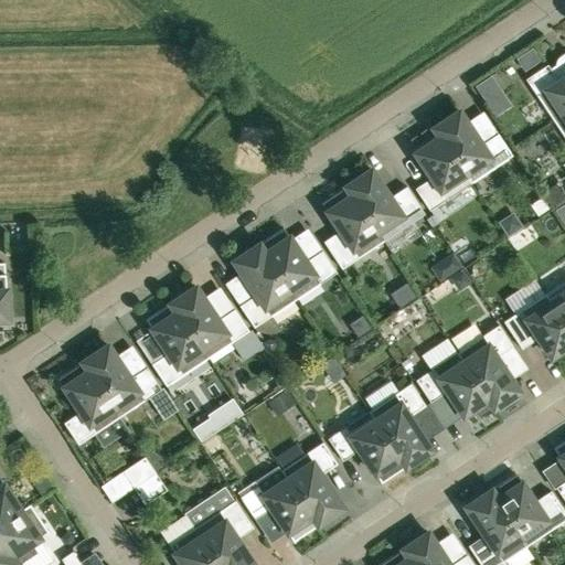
[(564,112),(564,52),(560,56),(558,57),(556,60),(556,61),(555,63),(555,64),(555,65),(550,68),(547,65),(525,80),(553,120),(564,112)]
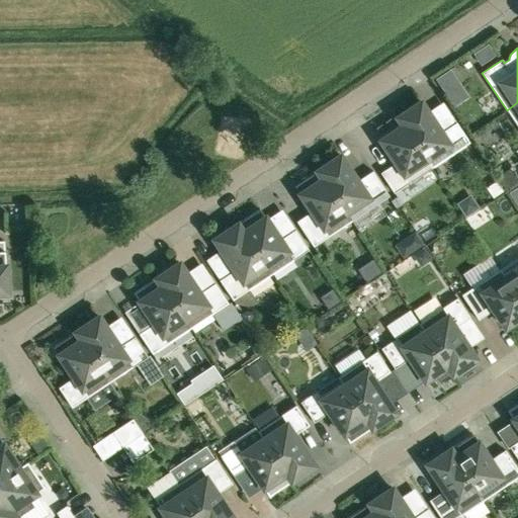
[(434,79),(451,107),(467,96),(449,69),(434,79)]
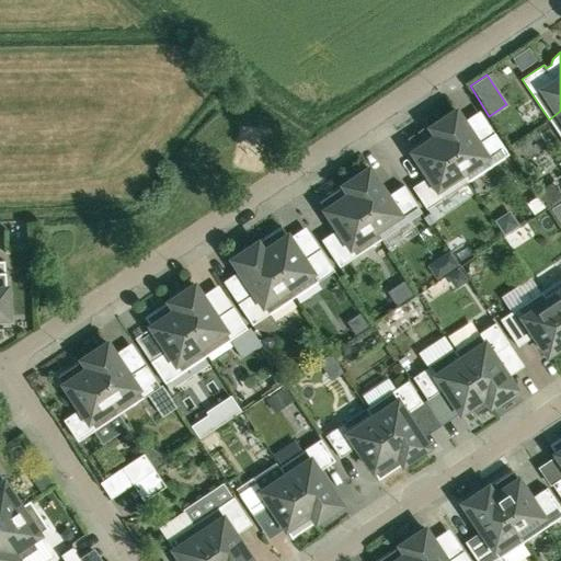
[(455,111),(431,127),(468,182),(508,155),(494,133),(478,144),(455,111)]
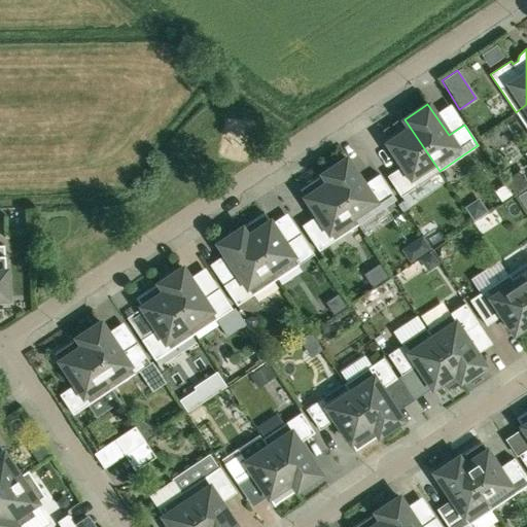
[(526,104),(516,112),(526,129),(526,104)]
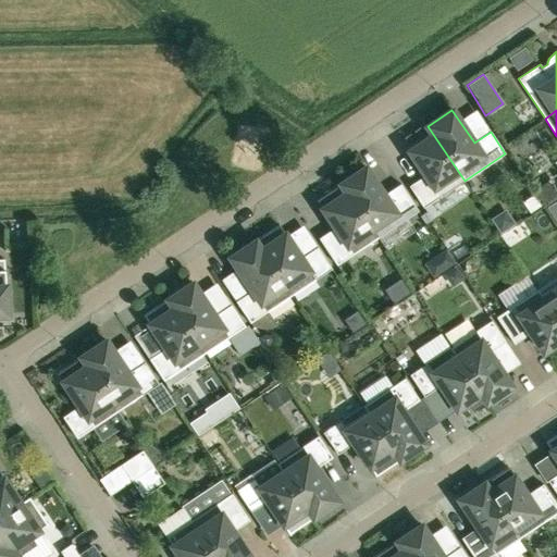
[(433,135),(409,151),(425,175),(409,186),(423,208),(441,196),(435,187),(457,172),(463,181),(465,181),(428,126),(426,126),(433,135)]
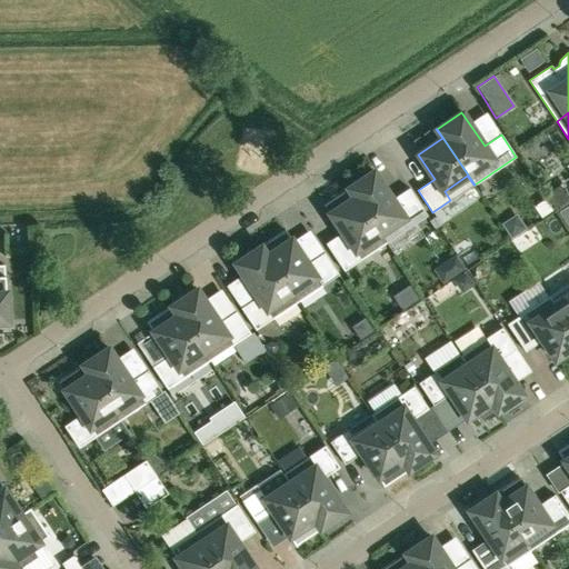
[(373,171),(349,188),(386,243),(427,216),(412,193),(396,205),(373,171)]
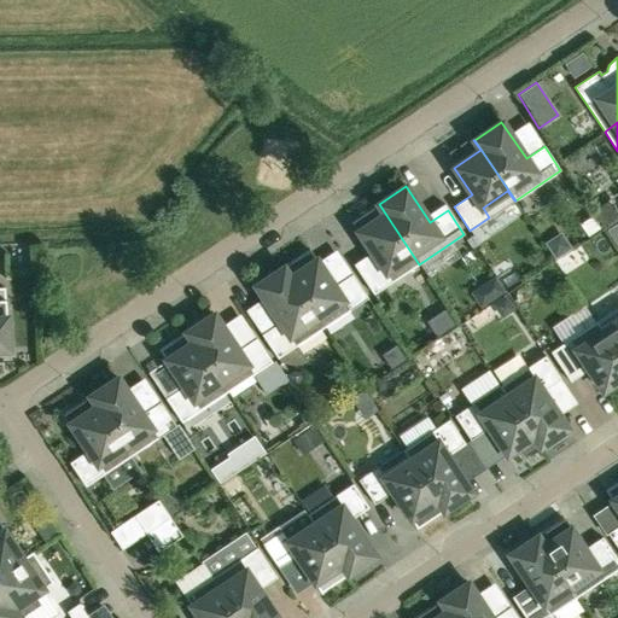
[(379,204),(351,222),(375,258),(359,270),(374,295),(419,264),(379,204)]
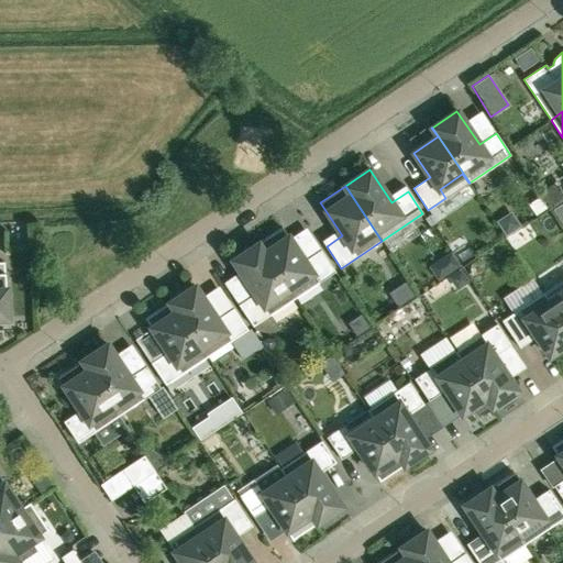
[(528,203),(536,214),(547,208),(539,197),(528,203)]
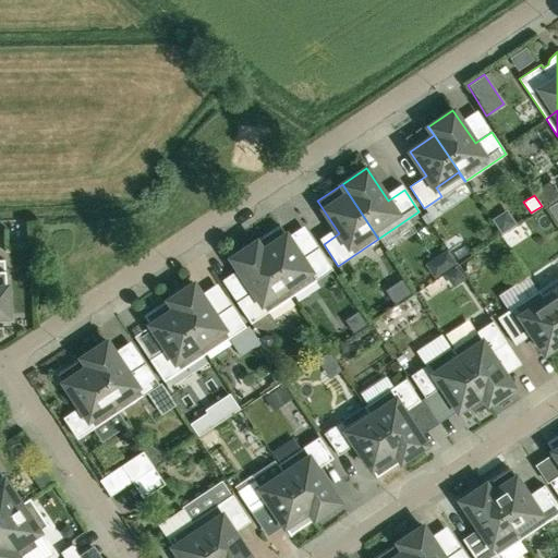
[(492,219),(500,233),(517,223),(506,208),(492,219)]
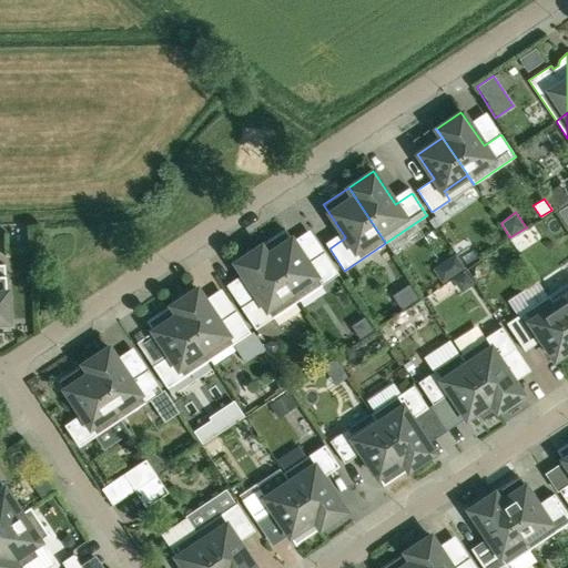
[(435,215),(428,221),(433,229),(440,223),(435,215)]
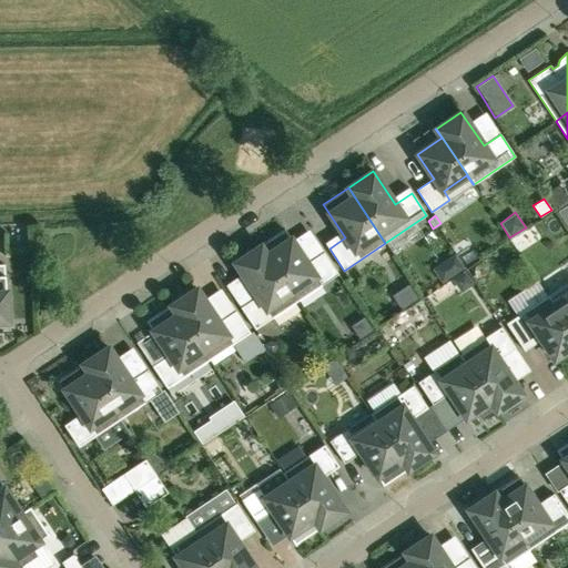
[(285,230),(260,246),(296,302),(338,274),(324,252),(307,263),(285,230)]
